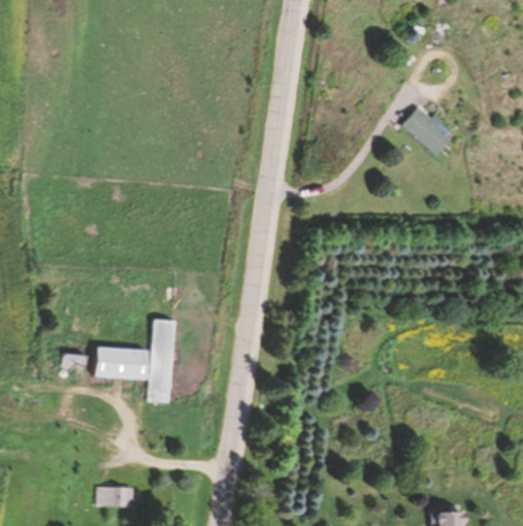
[(435,155),(453,137),(422,106),(404,124),(435,155)]
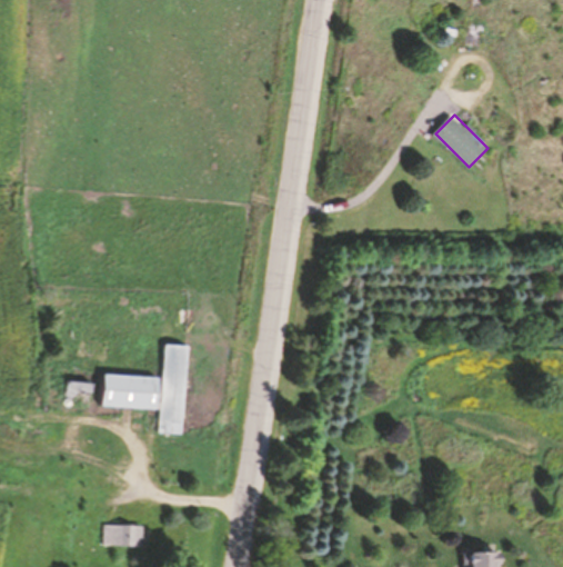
[(184,435),(187,345),(164,344),(161,434),(184,435)]
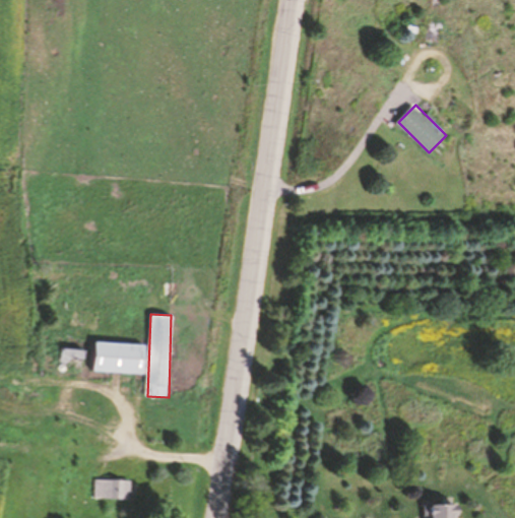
[(143,373),(144,343),(94,342),(93,372),(143,373)]
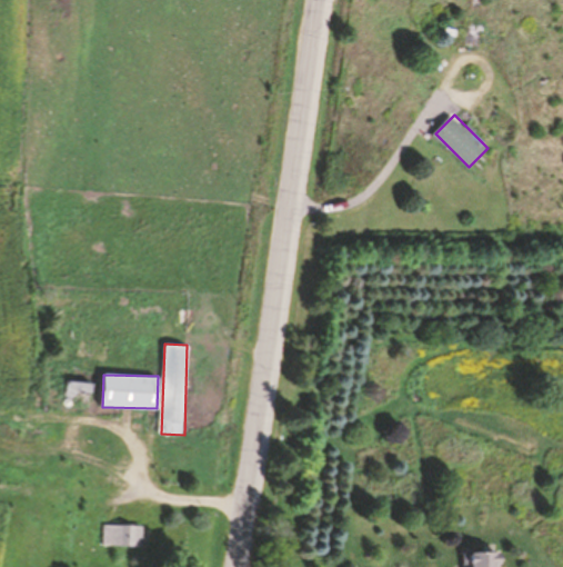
[(91,381),(68,381),(68,395),(91,395),(91,381)]
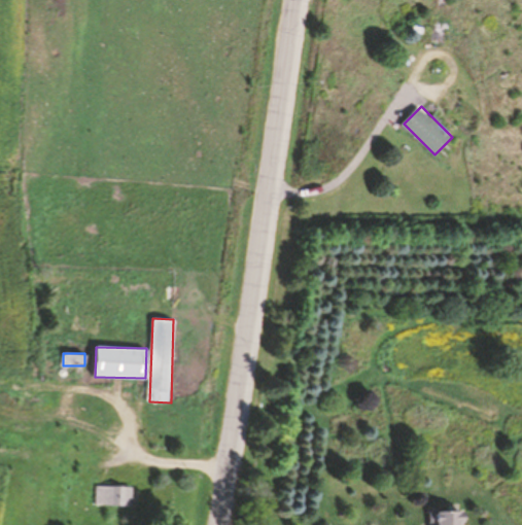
[(73,460),(76,473),(84,471),(81,458),(73,460)]
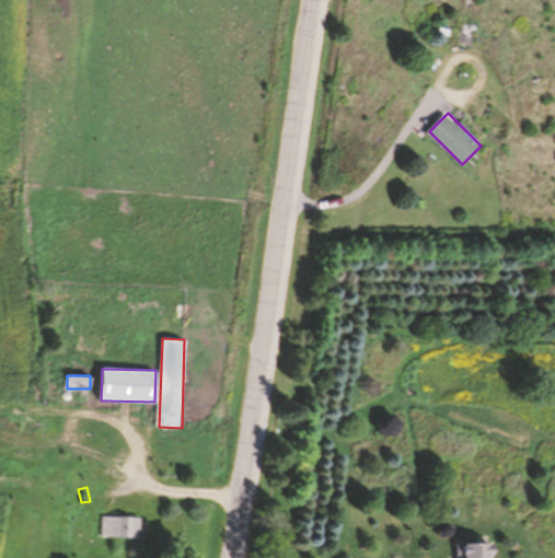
[(141,516),(104,516),(104,536),(141,536),(141,516)]
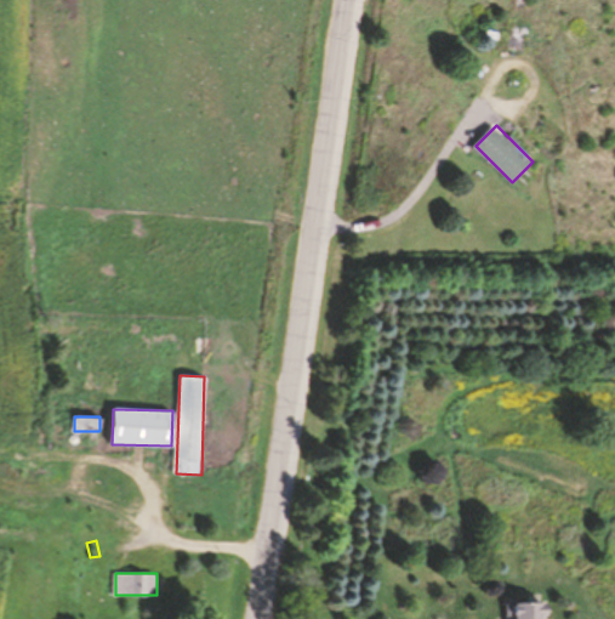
[(540,618),(545,618),(545,602),(510,602),(510,618),(540,618)]
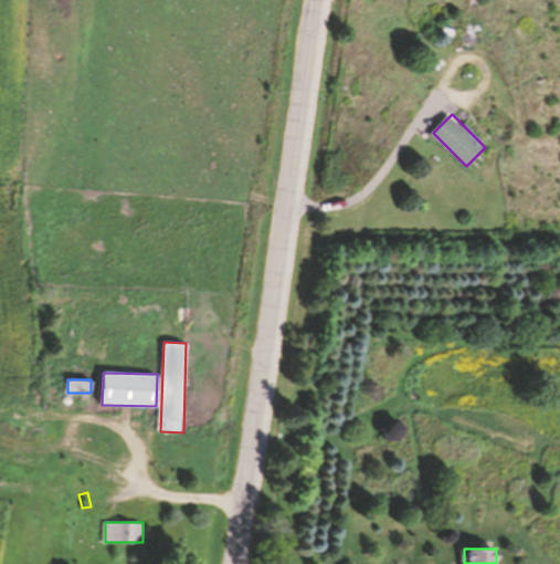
All buildings are outlined.
